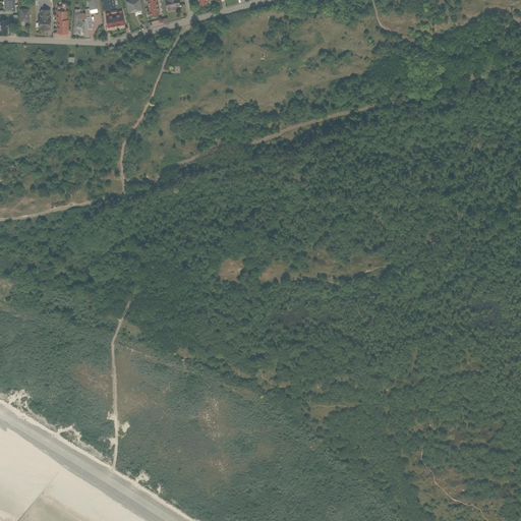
[(15,10),(14,0),(3,0),(3,11),(10,11),(15,10)]
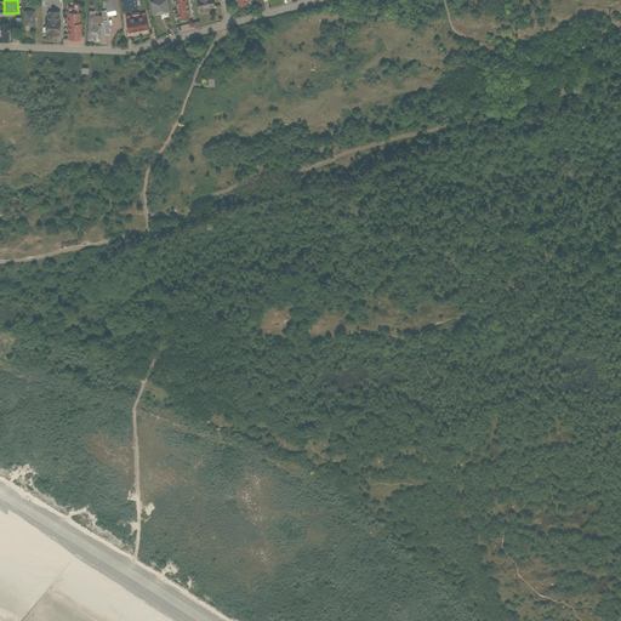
[(117,15),(113,0),(109,0),(104,1),(107,11),(107,16),(117,15)]
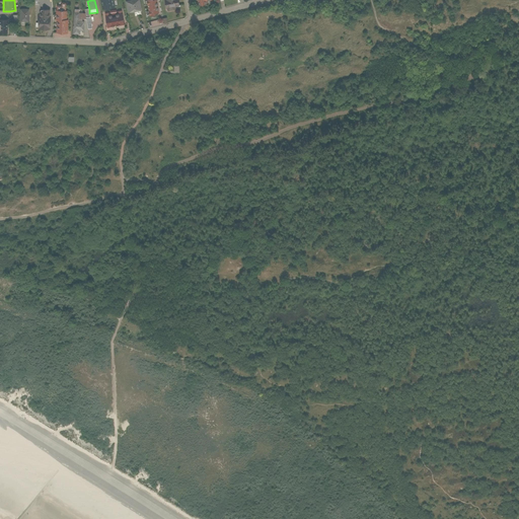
[(115,7),(114,0),(100,0),(102,9),(115,7)]
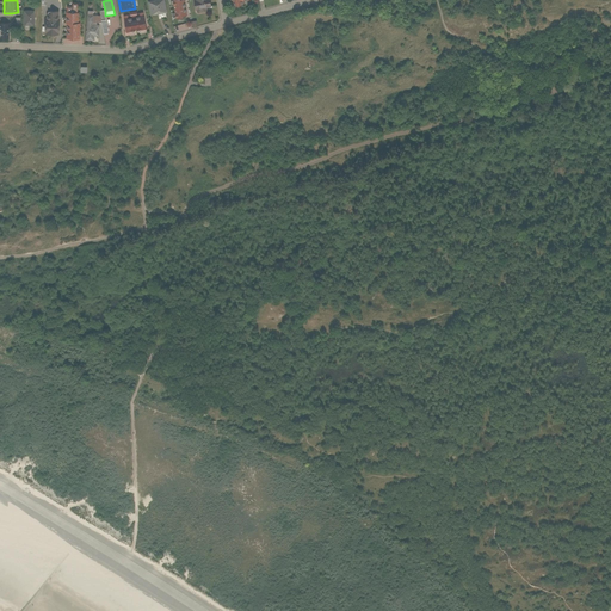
[(150,14),(166,12),(164,0),(158,0),(148,2),(150,14)]
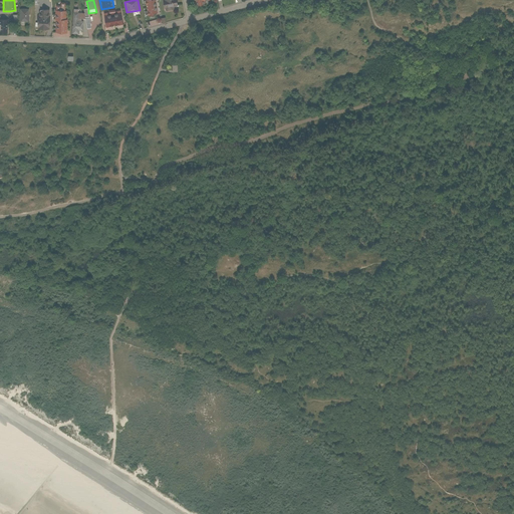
[(154,13),(158,12),(155,0),(146,0),(149,16),(154,15),(154,13)]
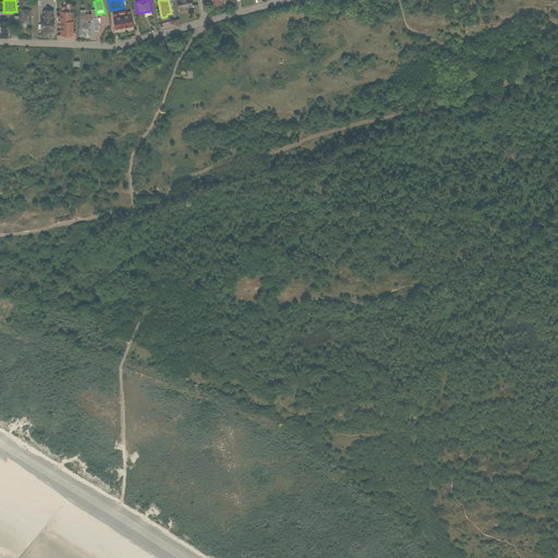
[(176,0),(179,13),(189,12),(187,8),(192,7),(191,0),(176,0)]
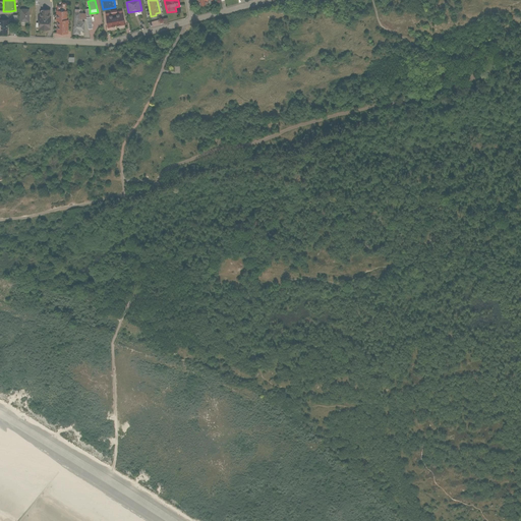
[(30,22),(30,9),(20,9),(20,22),(30,22)]
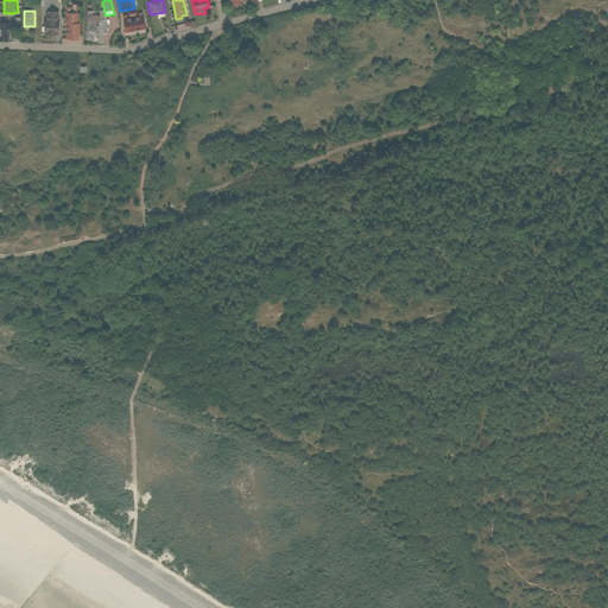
[(46,26),(58,26),(59,26),(59,12),(50,11),(49,21),(46,21),(46,26)]
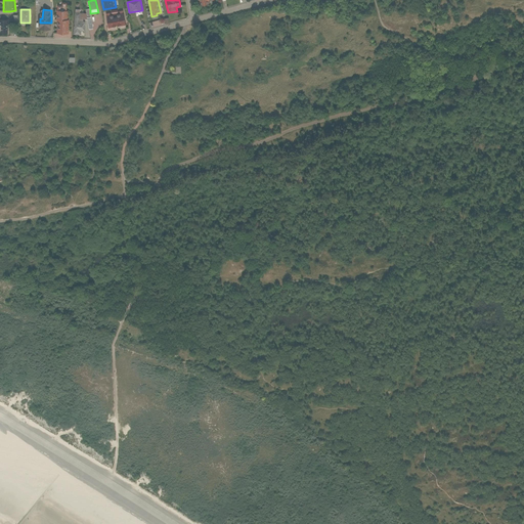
[(68,20),(68,11),(67,11),(57,11),(56,20),(57,20),(68,20)]
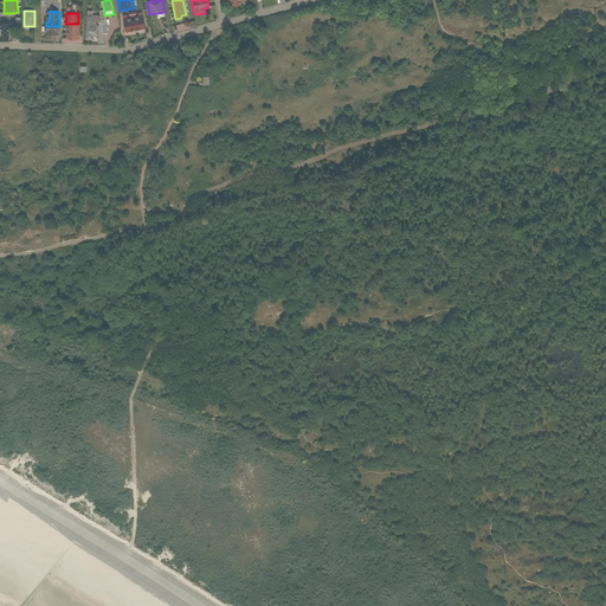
[(141,32),(146,31),(143,15),(137,17),(137,19),(128,21),(128,19),(123,19),(126,34),(130,33),(130,31),(140,30),(141,32)]
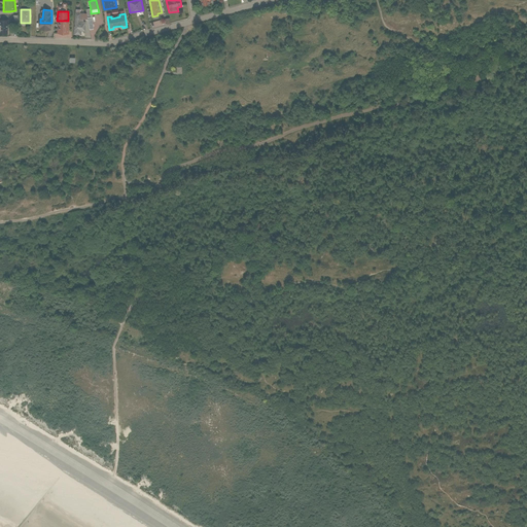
[(88,18),(86,14),(74,14),(74,23),(80,23),(83,23),(83,21),(88,21),(88,18)]
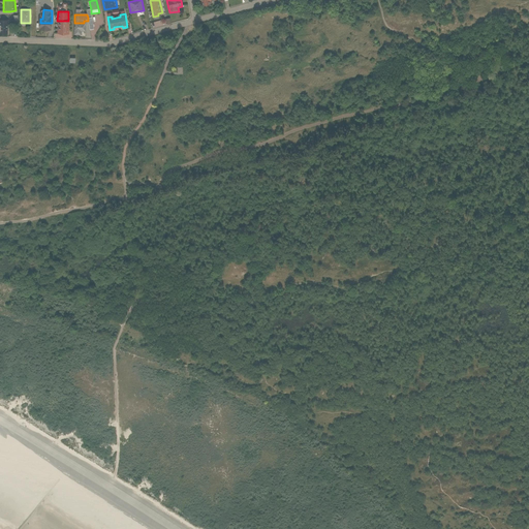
[(58,34),(69,34),(70,21),(69,21),(68,21),(58,21),(58,34)]
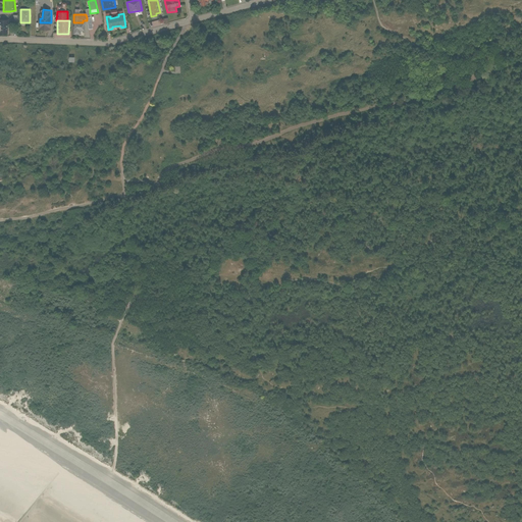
[(84,32),(85,22),(83,22),(80,22),(73,22),(72,31),(80,32),(84,32)]
